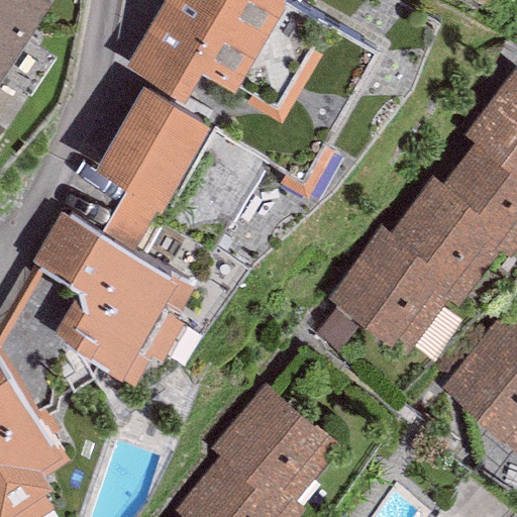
[(48,0),(0,0),(0,80),(52,2),(48,0)]
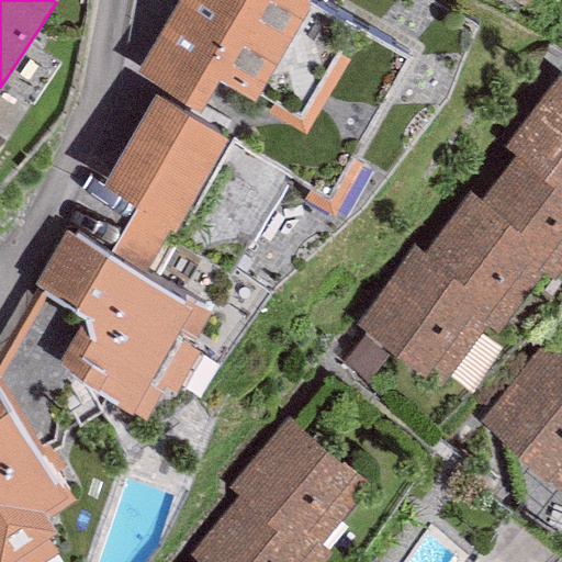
[(307,0),(176,0),(133,71),(198,111),(218,75),(253,98),(308,4),(307,0)]
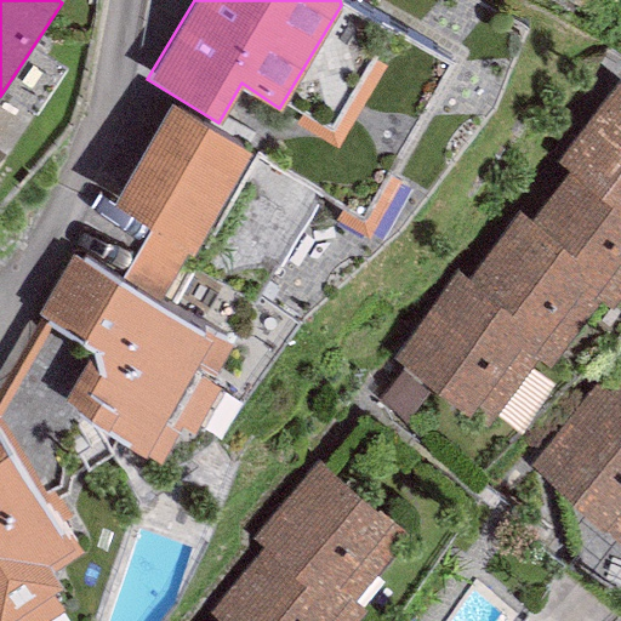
[(568,151),(620,189),(620,81),(619,80),(568,151)]
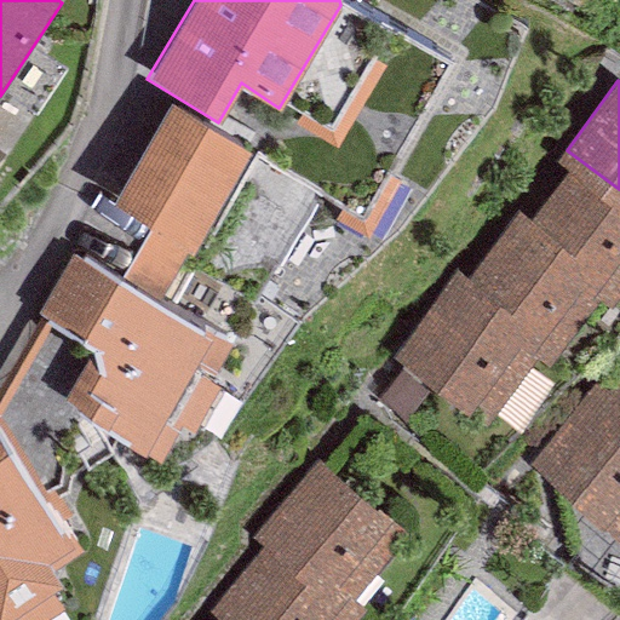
[(252,149),(171,102),(112,202),(191,251),(252,149)]
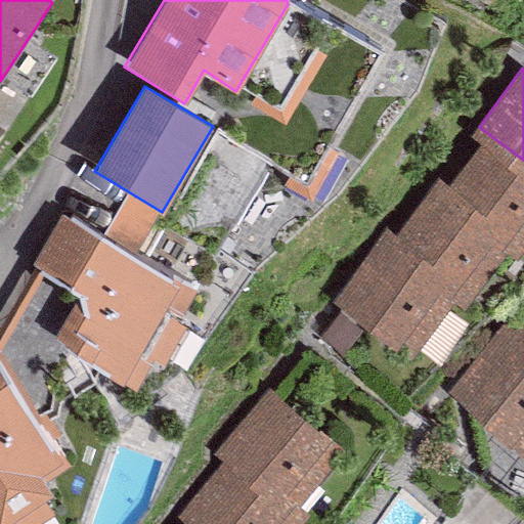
[(515,239),(506,252),(517,260),(523,249),(523,160),(479,127),(470,139),(479,146),(447,190),(515,239)]
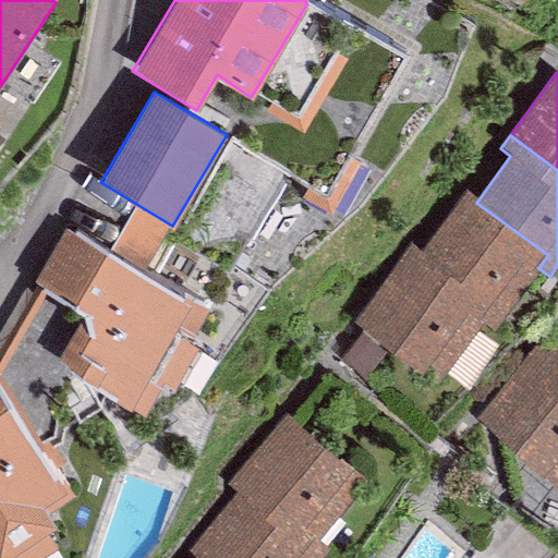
[(476,203),(465,194),(420,255),(495,311),(484,325),(492,330),(538,268),(548,255),(476,203)]
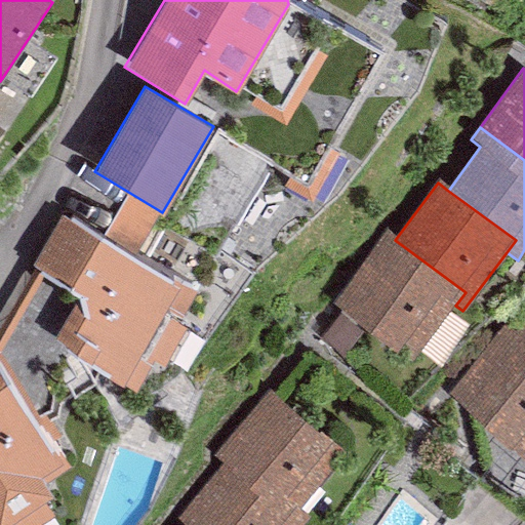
[(180,286),(62,215),(30,267),(80,296),(53,341),(122,382),(180,286)]
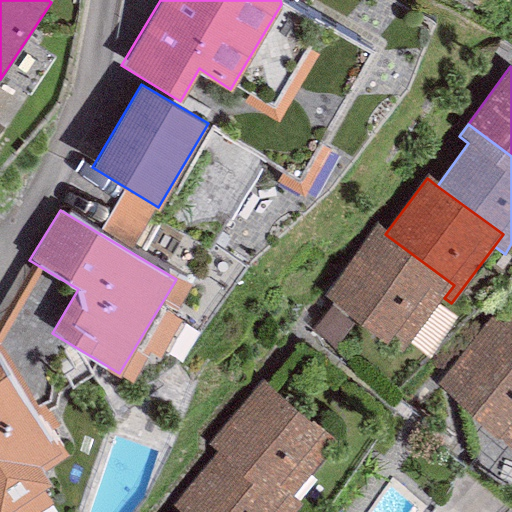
[(385,234),(375,226),(322,295),(386,344),(393,334),(408,345),(444,298),(454,285),(385,234)]
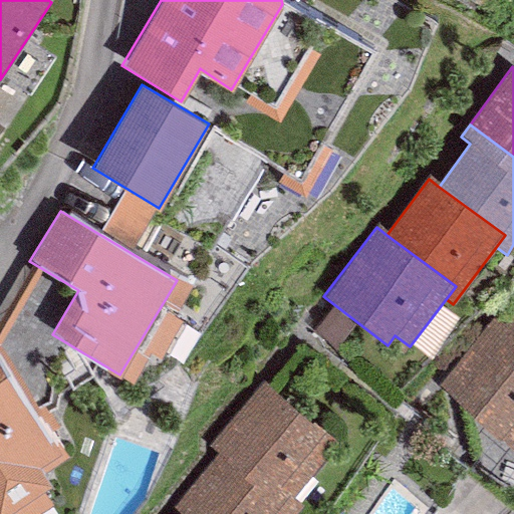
[(513,316),(503,330),(513,339),(513,316)]
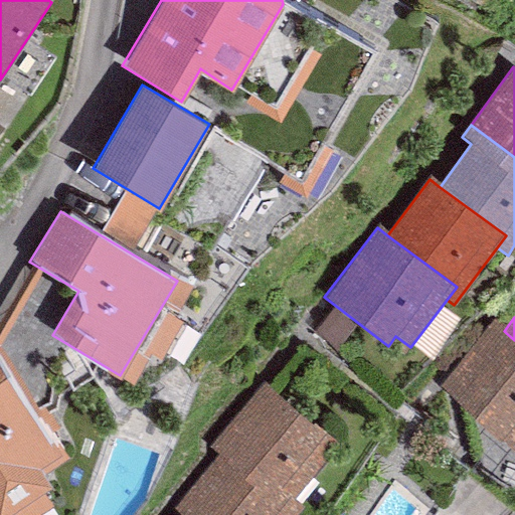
[(514,340),(504,331),(494,323),(439,389),(512,451),(514,446),(514,340)]
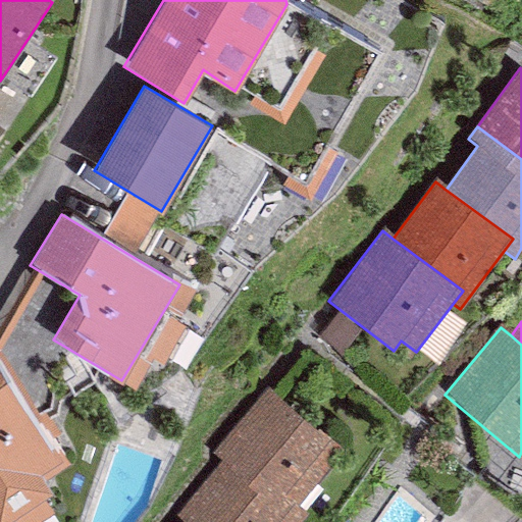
[(0,521),(38,521),(53,512),(45,500),(52,493),(45,479),(67,467),(0,369),(0,521)]
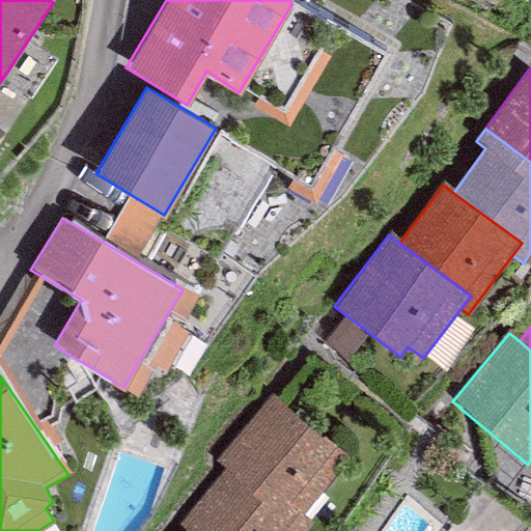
[(215,464),(224,472),(287,523),(299,510),(300,511),(346,454),(272,393),(215,464)]
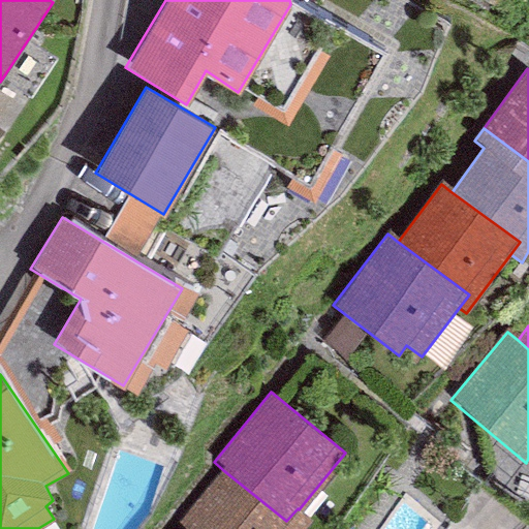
[(179,526),(183,528),(302,528),(310,519),(299,509),(298,508),(286,521),(223,470),(179,526)]
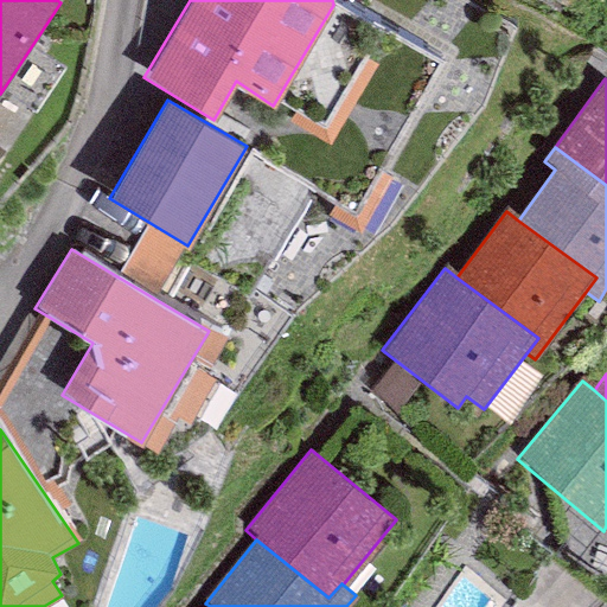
All buildings are outlined.
